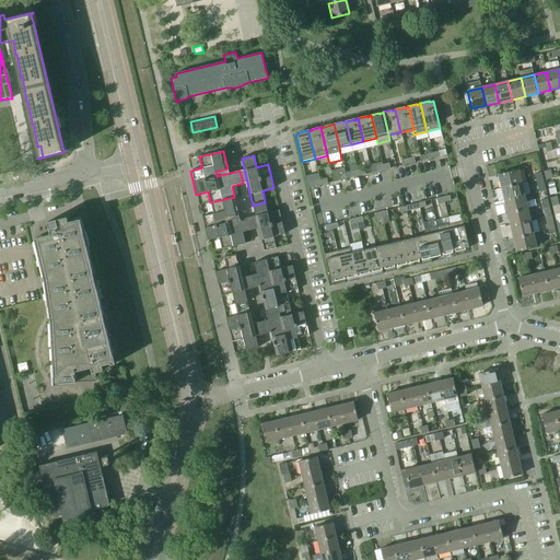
[(518,170),(498,175),(501,186),(521,182),(518,170)]
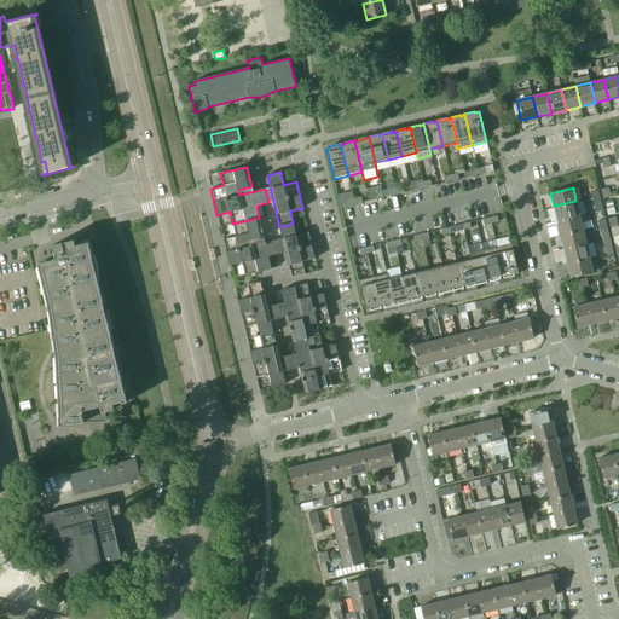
[(576,201),(554,206),(557,220),(579,215),(576,201)]
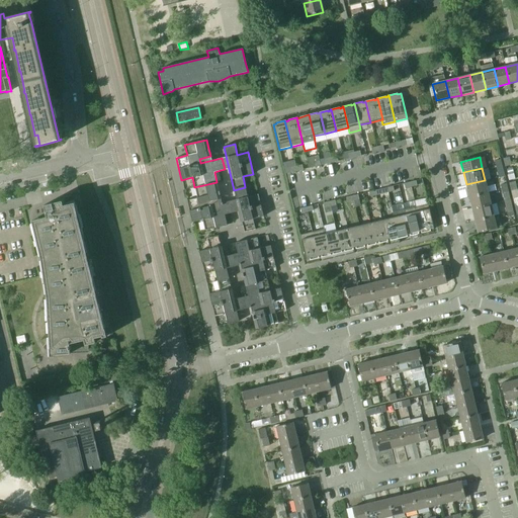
[(485,180),(466,184),(468,196),(488,192),(485,180)]
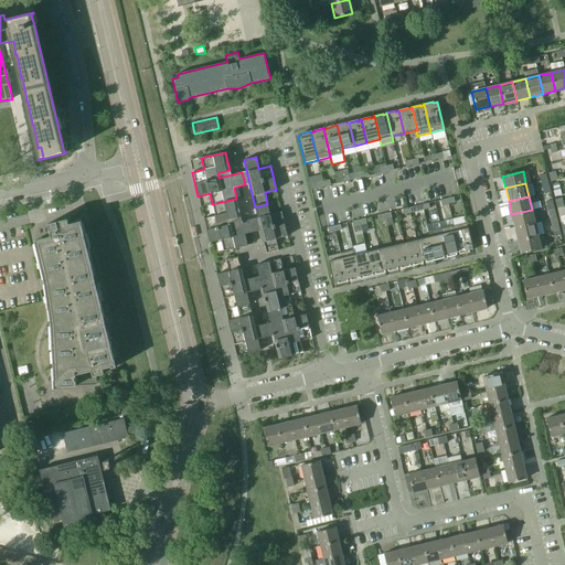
[(253,219),(231,224),(228,220),(241,216),(240,212),(240,209),(238,209),(236,199),(212,204),(215,215),(203,219),(210,243),(221,240),(224,252),(247,246),(245,234),(252,233),(256,231),(253,219)]
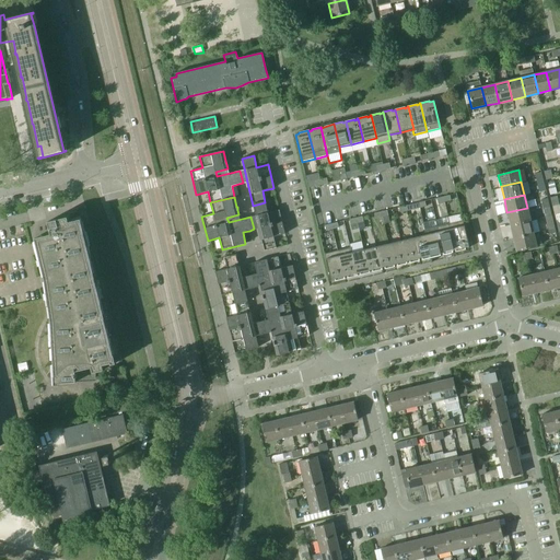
[(279,210),(268,213),(265,202),(253,206),(264,252),(276,248),(273,236),(284,234),(279,210)]
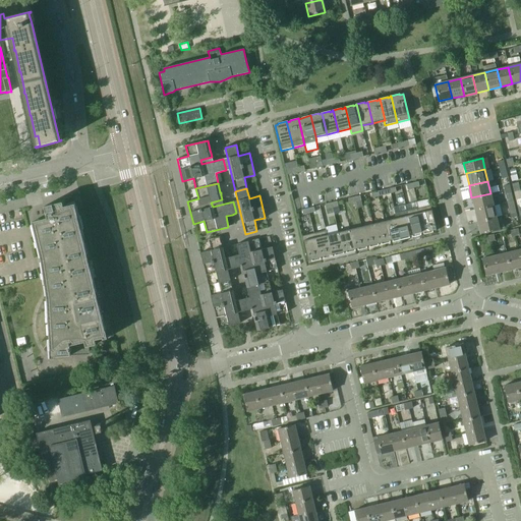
[(490,193),(471,197),(474,210),(494,205),(490,193)]
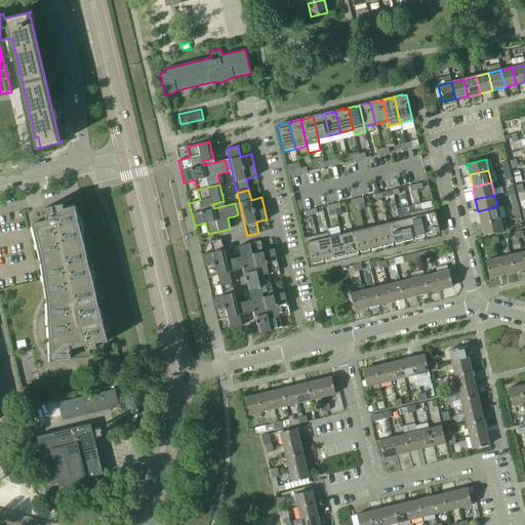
[(46,215),(47,219),(48,223),(37,228),(41,248),(39,249),(42,261),(47,299),(48,314),(51,314),(52,326),(49,326),(51,359),(89,357),(89,349),(91,348),(91,349),(97,347),(96,342),(105,340),(103,333),(106,333),(99,307),(96,308),(93,295),(96,295),(90,269),(87,270),(84,257),(87,256),(81,231),(78,232),(75,219),(78,219),(75,205),(64,208),(63,203),(45,208),(46,215)]
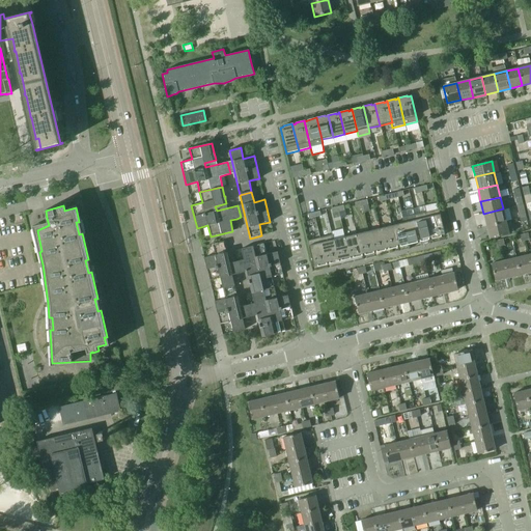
[(503,208),(483,214),(486,226),(506,222),(503,208)]
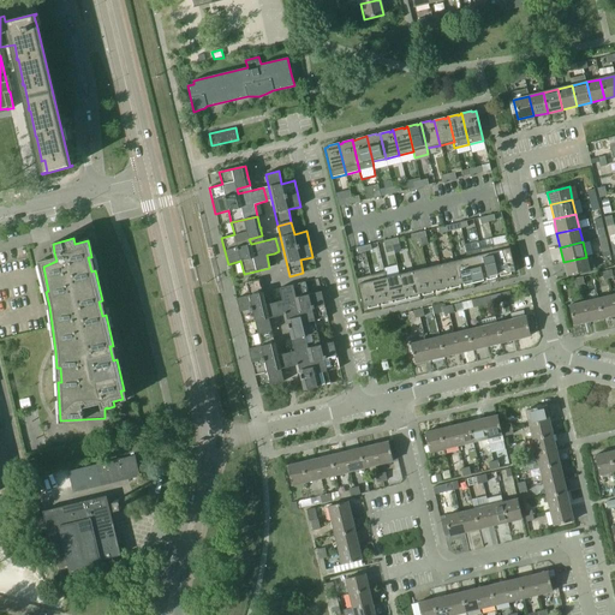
[(515,273),(511,252),(508,243),(494,246),(501,276),(511,274),(511,273),(515,273)]
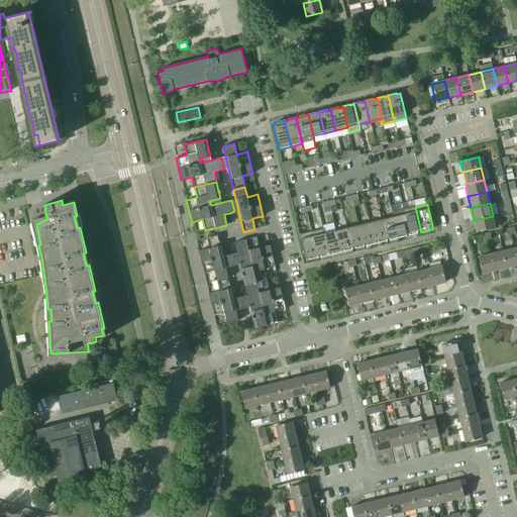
[(415,207),(403,209),(410,235),(418,233),(418,232),(420,232),(421,232),(415,207)]
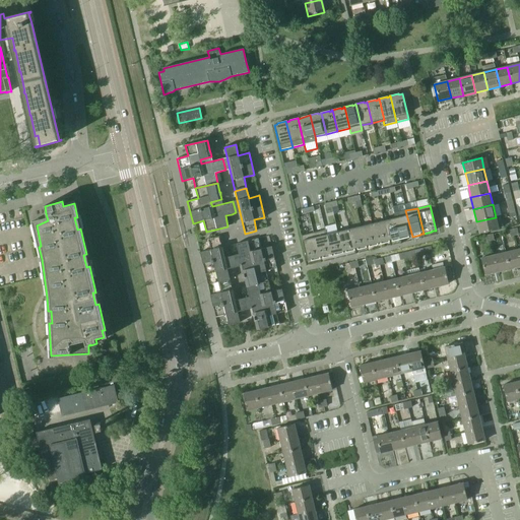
[(405,210),(394,213),(395,218),(400,240),(408,238),(408,237),(411,236),(411,237),(412,237),(405,210)]
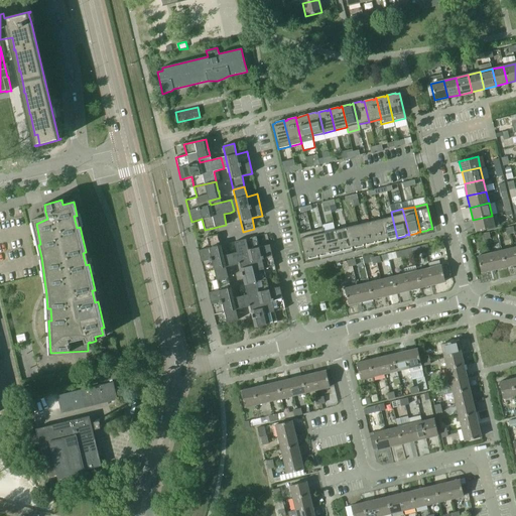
[(492,216),(473,220),(476,232),(494,228),(492,216)]
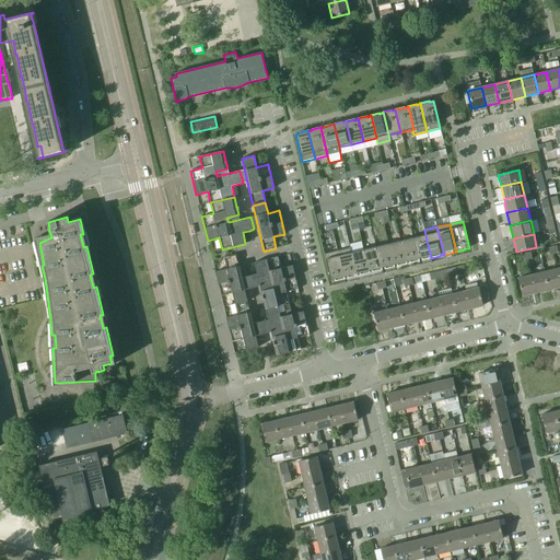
[(431,258),(426,235),(412,238),(418,261),(419,260),(421,259),(422,260),(431,258)]
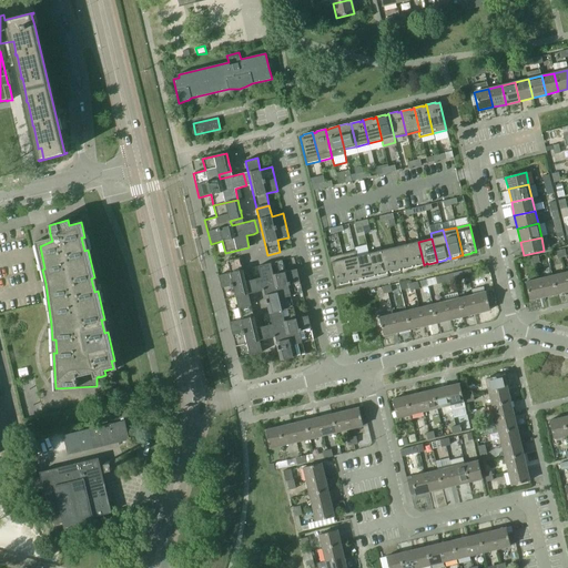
[(424,265),(418,242),(406,244),(412,267),(413,267),(413,266),(415,266),(415,267),(424,265)]
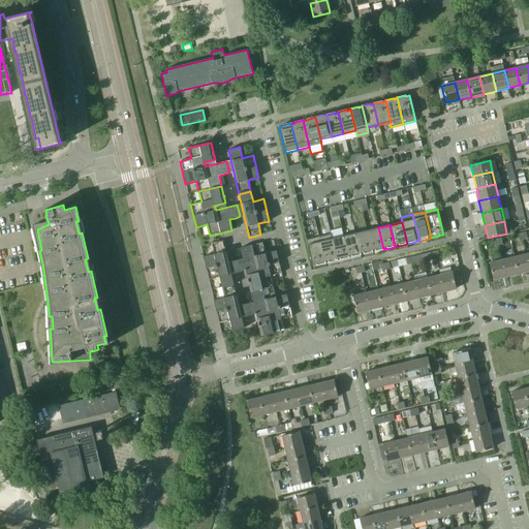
[(383,249),(378,227),(367,230),(372,252),(372,251),(375,251),(383,249)]
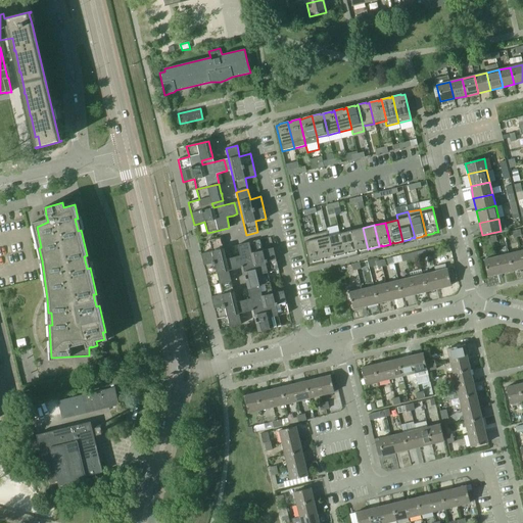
[(368,249),(363,228),(350,231),(355,252),(357,252),(357,251),(359,250),(360,251),(368,249)]
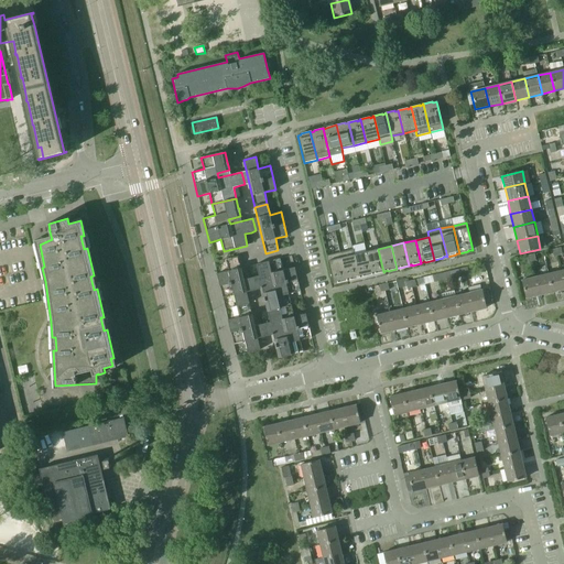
[(354,255),(353,249),(339,252),(346,281),(347,281),(347,280),(349,279),(349,280),(359,278),(354,255)]
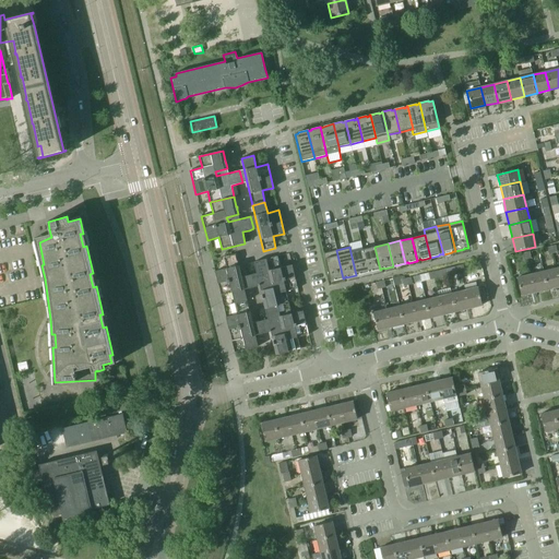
[(380,270),(375,247),(363,250),(368,273),(369,272),(371,271),(371,272),(380,270)]
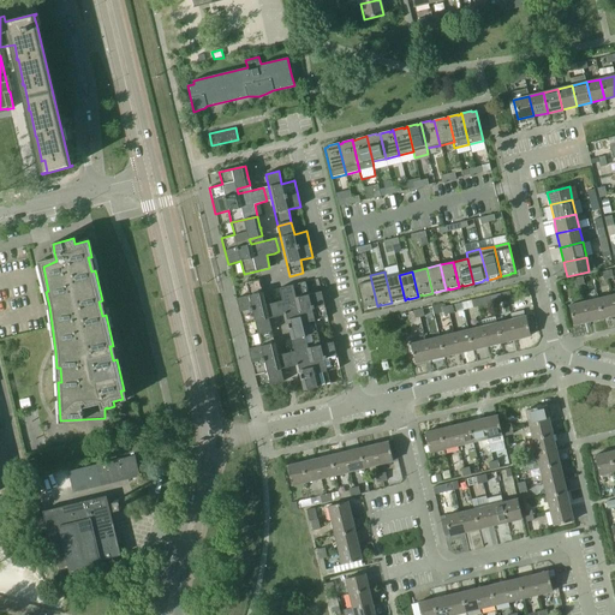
[(377,306),(370,275),(356,279),(357,288),(363,309),(368,308),(368,309),(377,306)]
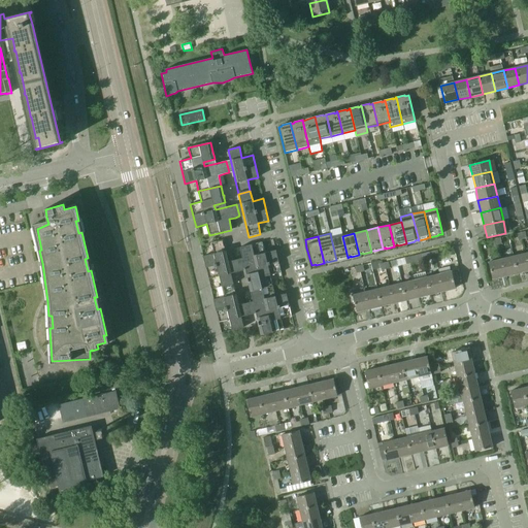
[(342,236),(331,238),(336,260),(336,259),(339,259),(339,260),(348,258),(342,236)]
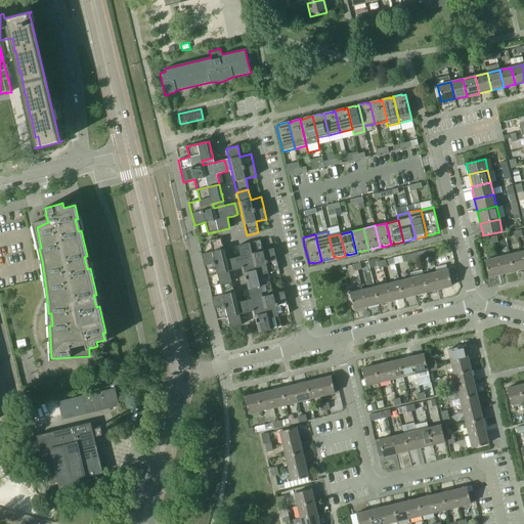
[(212,252),(202,255),(207,276),(217,274),(220,285),(231,281),(221,238),(209,242),(212,252)]
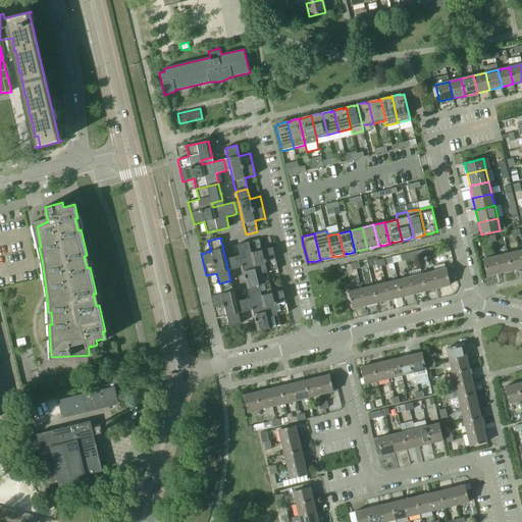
[(259,240),(237,245),(240,255),(228,258),(231,269),(253,264),(254,269),(244,271),(245,275),(245,278),(246,278),(248,288),(269,282),(267,272),(277,270),(272,248),(262,250),(259,240)]
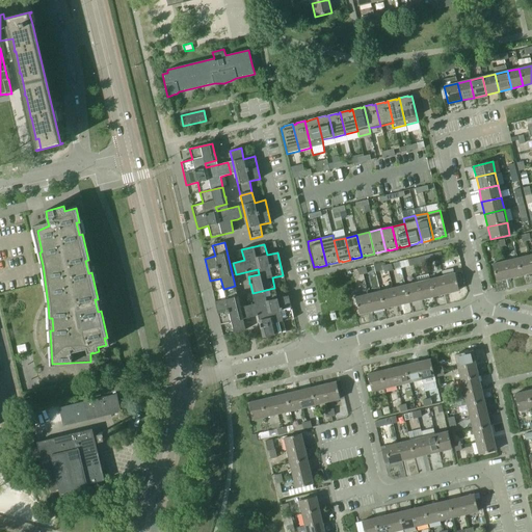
[(531,264),(530,256),(517,259),(522,275),(531,272),(531,264)]
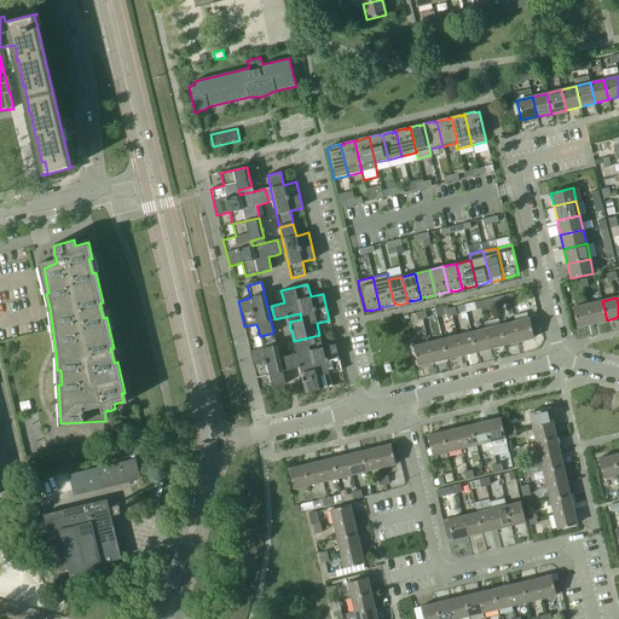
[(602,301),(588,304),(593,324),(607,320),(602,301)]
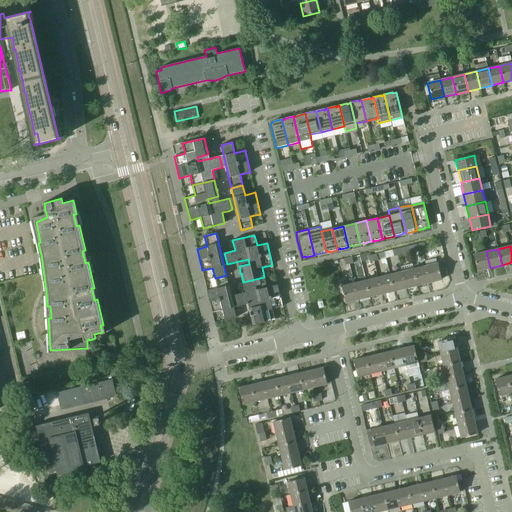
[(396,250),(384,253),(386,258),(398,255),(396,250)]
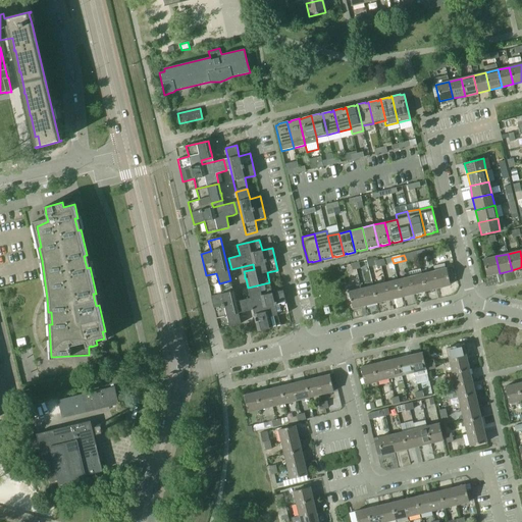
[(496,256),(482,259),(486,276),(500,273),(496,256)]
